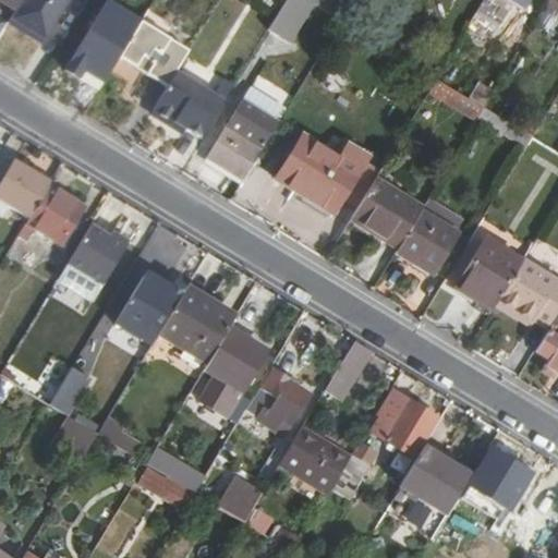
[(20,0),(15,9),(3,29),(38,51),(53,27),(33,14),(40,0),(20,0)]
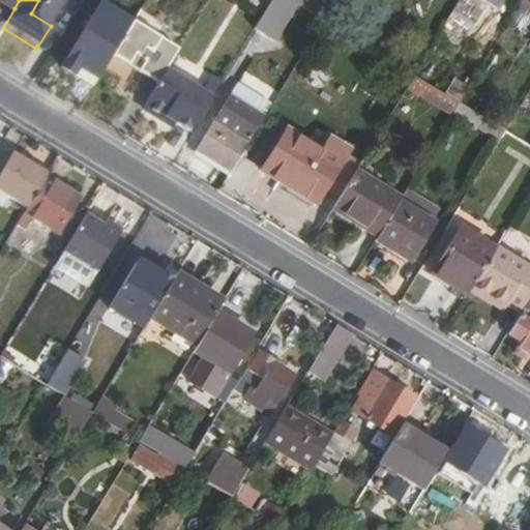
[(59,0),(56,7),(72,18),(82,0),(59,0)]
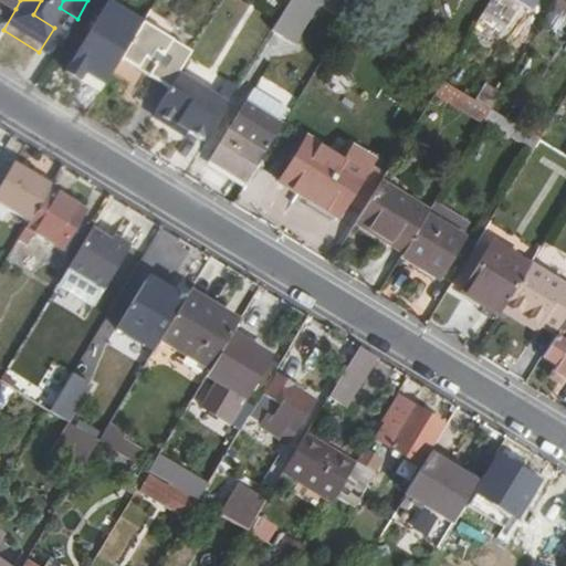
[(308,0),(286,0),(272,25),(289,35),(311,1),(308,0)]
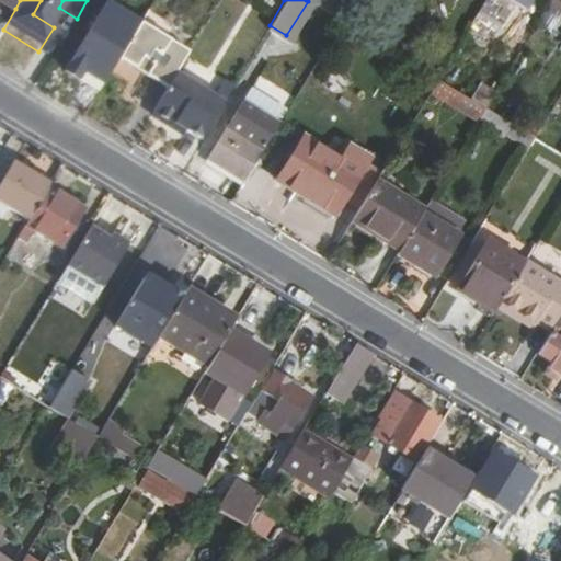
[(306,0),(308,1),(340,20),(352,0),(306,0)]
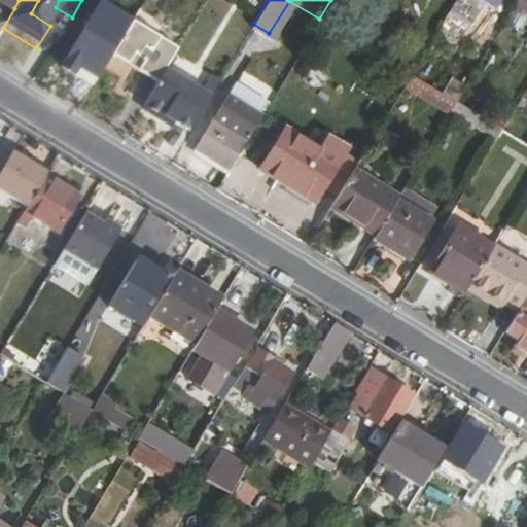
[(453,0),(446,11),(458,19),(468,0),(453,0)]
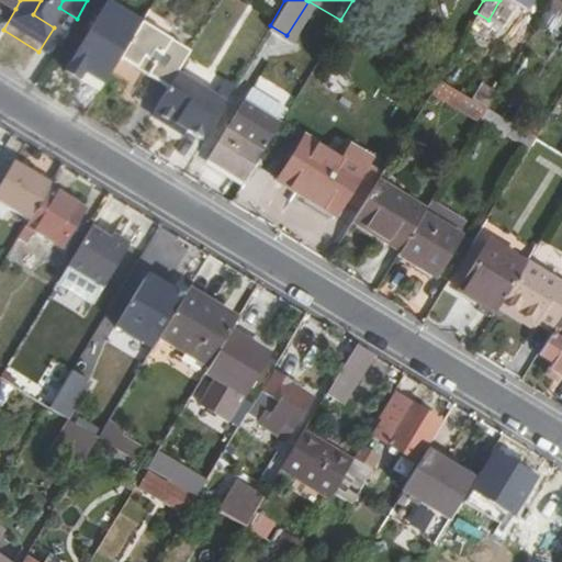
[(561,1),(558,0),(549,0),(540,24),(559,32),(561,24),(561,1)]
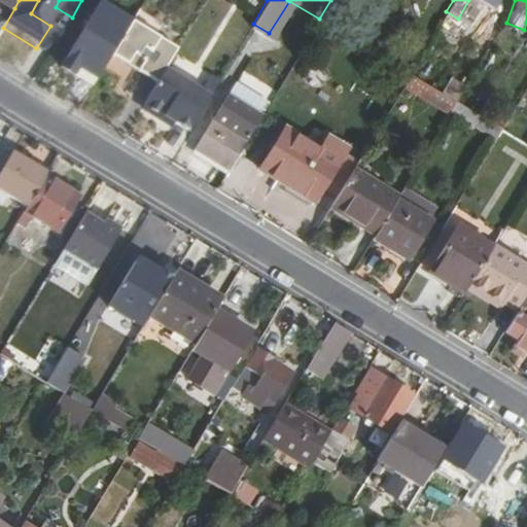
[(115,48),(111,55),(155,81),(159,77),(167,63),(177,45),(133,19),(115,48)]
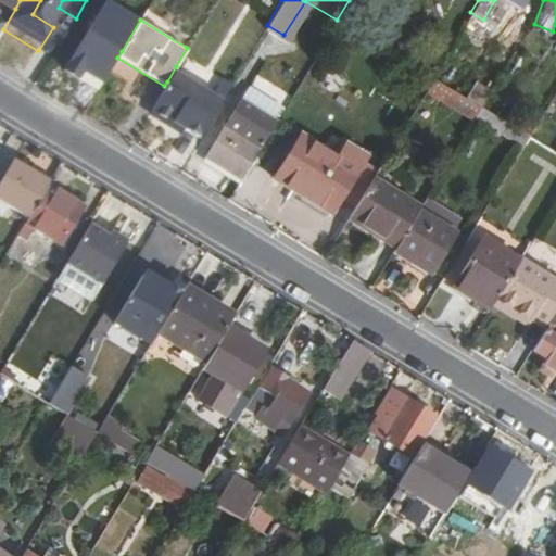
[(95,52),(113,65),(117,58),(122,51),(102,39),(95,52)]
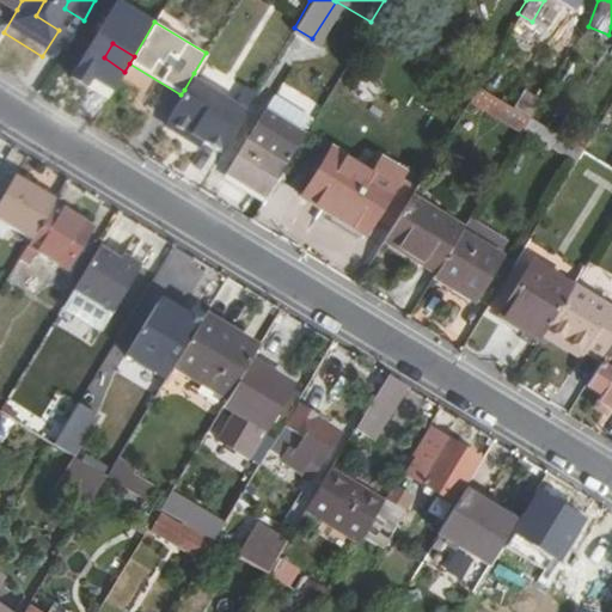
[(202,142),(219,153),(244,111),(190,79),(165,120),(167,130),(179,138),(189,135),(202,142)]
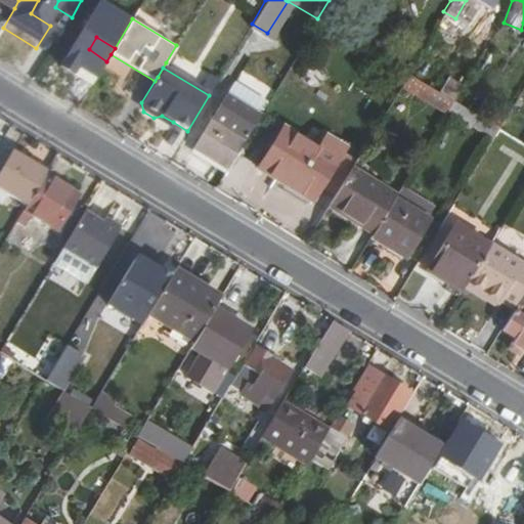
[(209,120),(192,147),(226,168),(258,116),(237,103),(223,95),(209,120)]
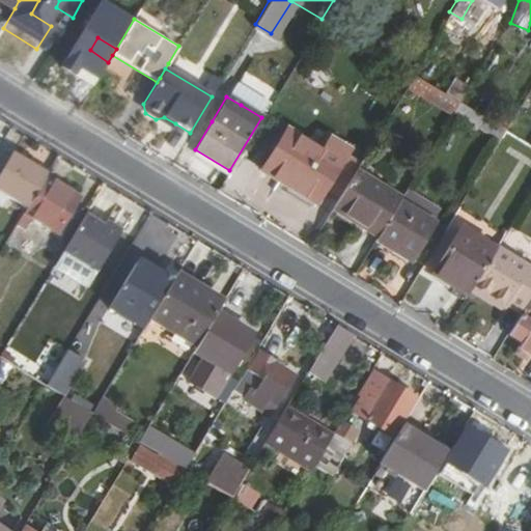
[(156,119),(171,130),(175,123),(164,117),(156,119)]
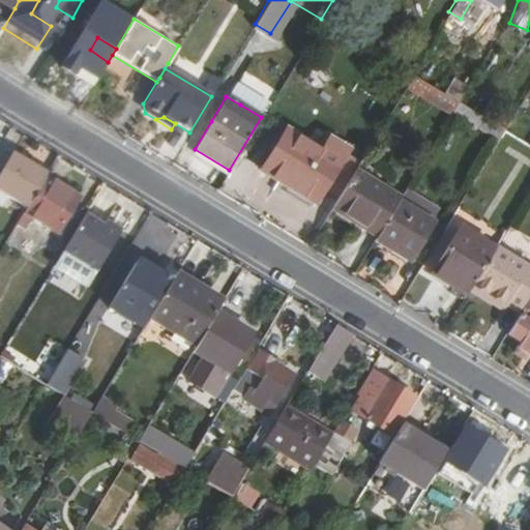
[(287,130),(262,170),(314,203),(322,189),(339,164),(287,130)]
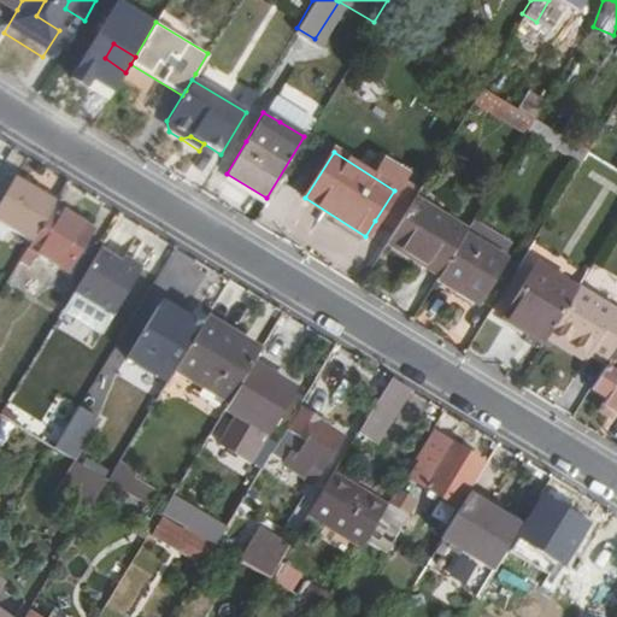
[(17,178),(0,206),(0,219),(33,240),(54,206),(57,203),(17,178)]
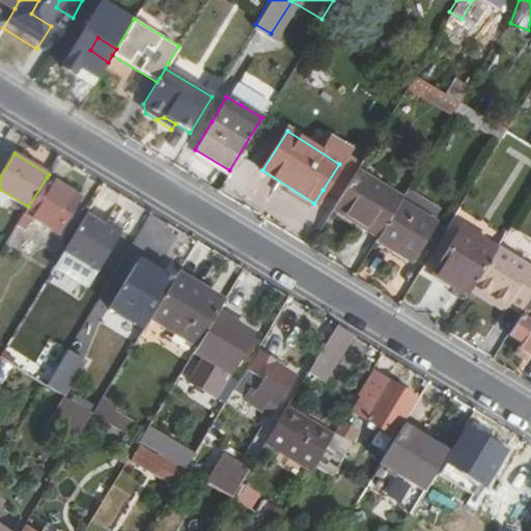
[(352,171),(339,164),(323,190),(336,198),(352,171)]
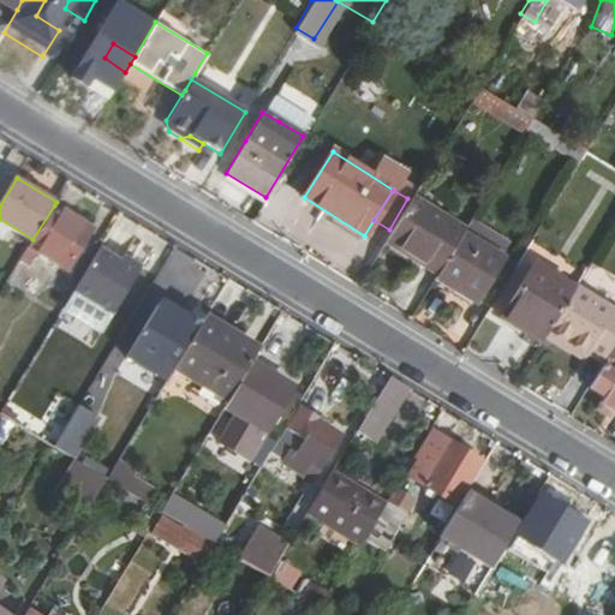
[(389,230),(383,238),(439,272),(453,248),(464,230),(408,197),(407,198),(389,230)]
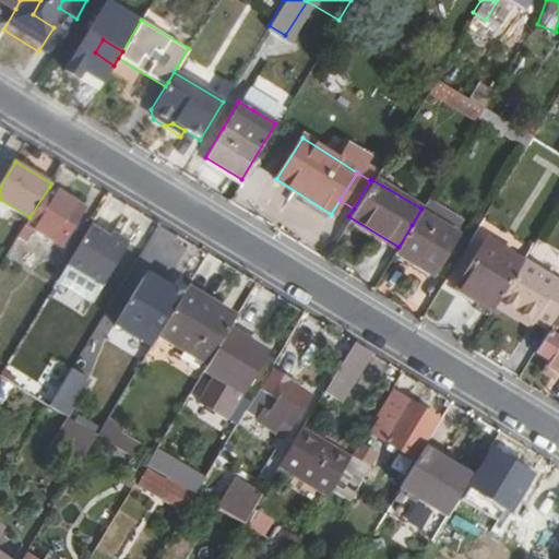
[(49,187),(30,217),(26,223),(60,244),(82,207),(49,187)]
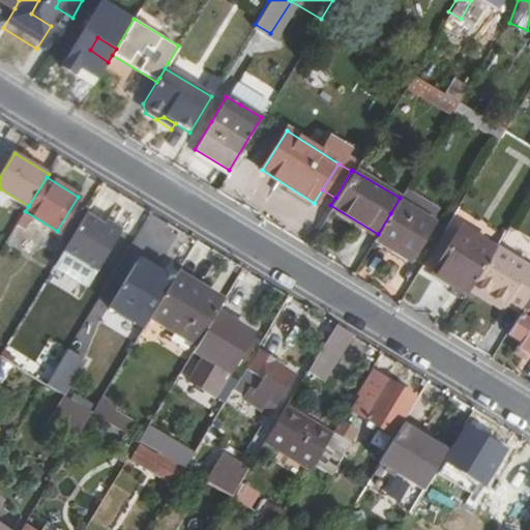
[(91,206),(72,237),(105,257),(124,227),(108,216),(91,206)]
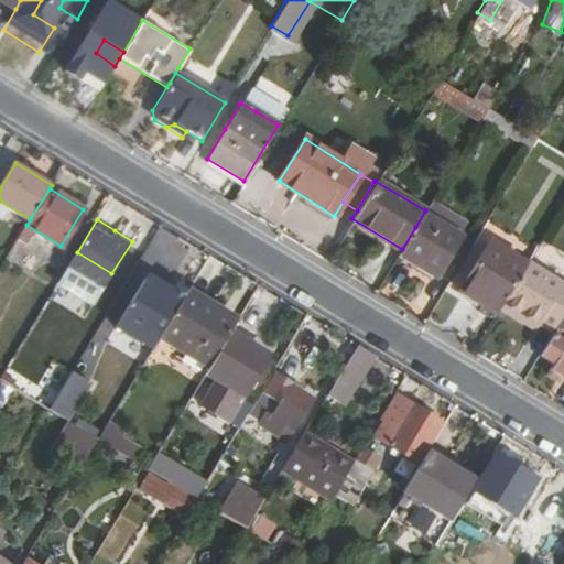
[(119,225),(115,230),(132,241),(136,235),(119,225)]
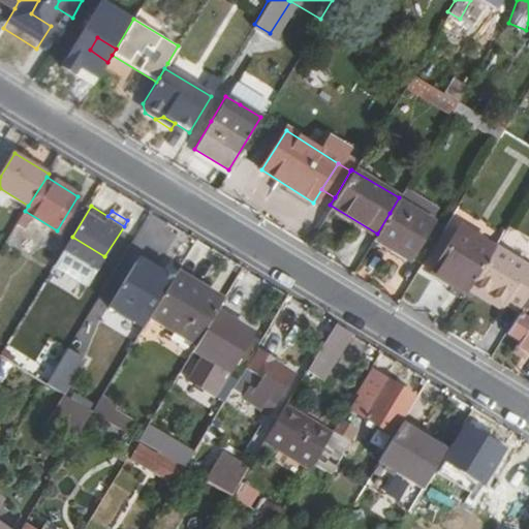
[(377,234),(374,238),(408,258),(424,234),(390,213),(377,234)]
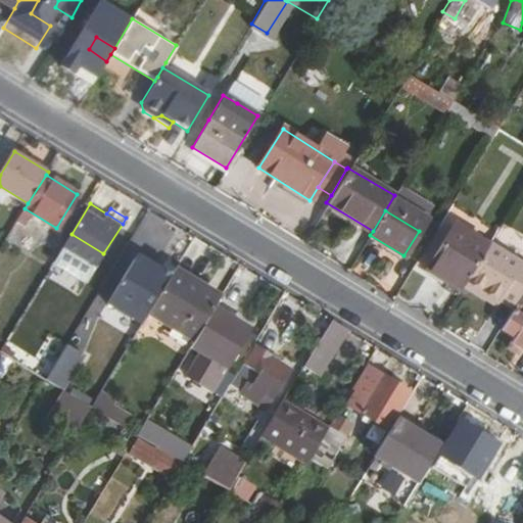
[(457,225),(428,272),(463,293),(468,284),(490,246),(457,225)]
